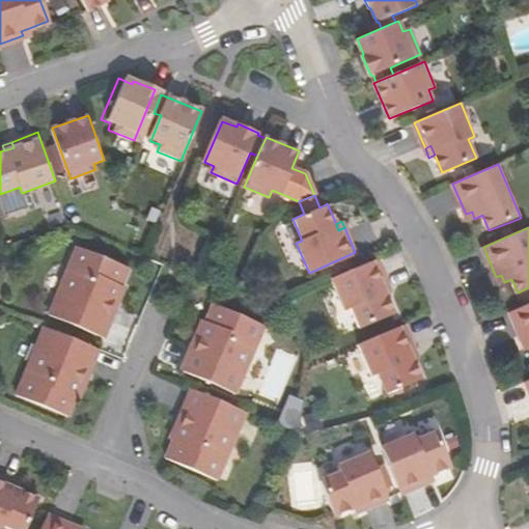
[(129,267),(79,245),(51,311),(106,335),(129,281),(124,279),(129,267)]
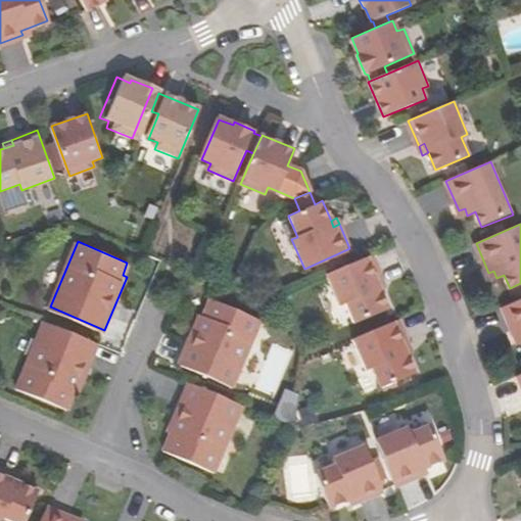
[(376,280),(381,278),(371,254),(325,274),(338,303),(344,301),(352,321),(387,306),(380,288),(376,280)]
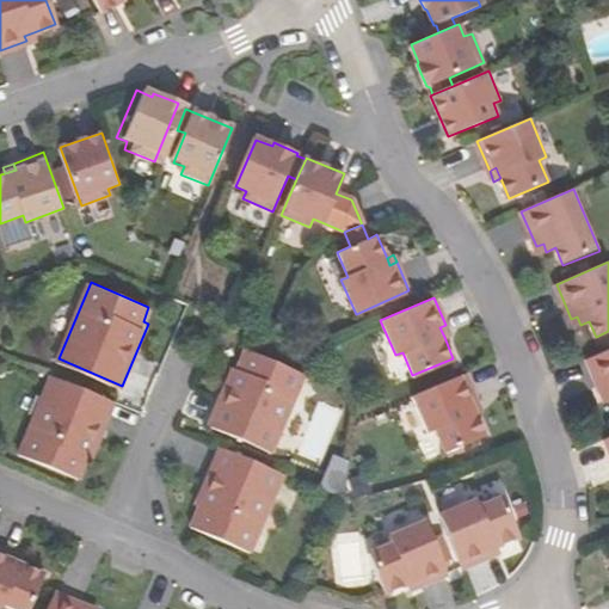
[(449,334),(446,325),(440,327),(444,337),(449,334)]
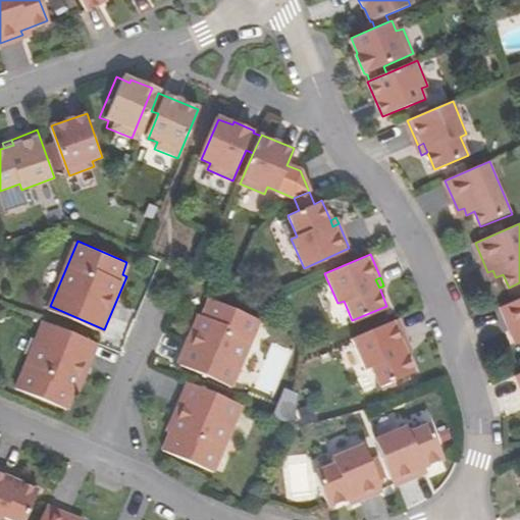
[(519,335),(519,298),(502,306),(515,338),(519,335)]
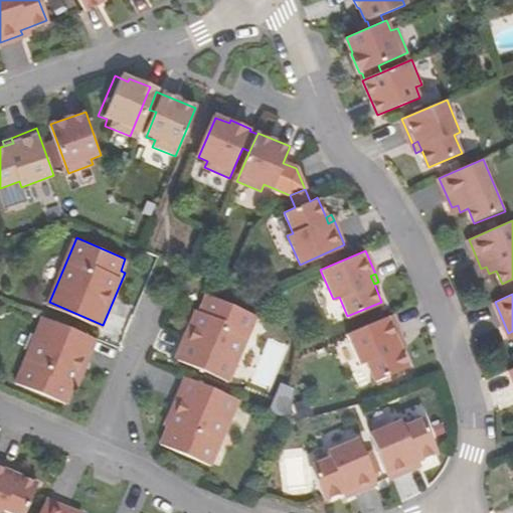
[(202,310),(199,309),(178,357),(231,380),(259,316),(208,295),(202,310)]
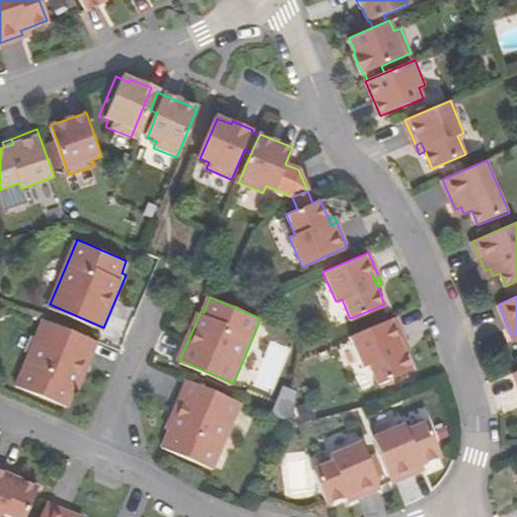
[(411,369),(402,349),(399,344),(405,340),(395,316),(350,336),(361,366),(368,363),(376,384),(411,369)]
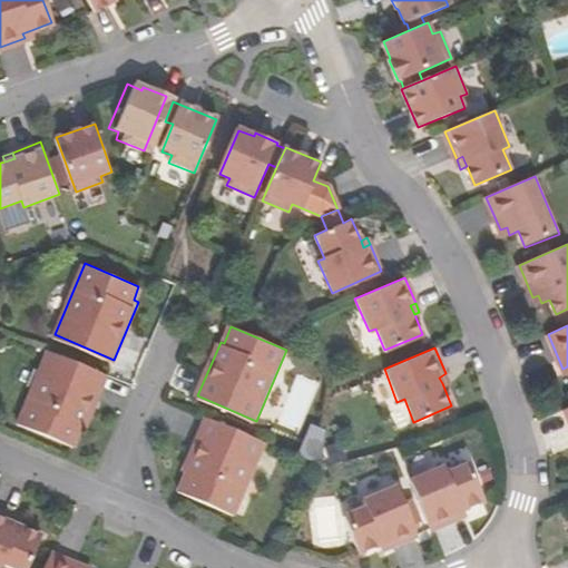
[(82,431),(108,373),(49,349),(18,421),(72,444),(79,429),(82,431)]
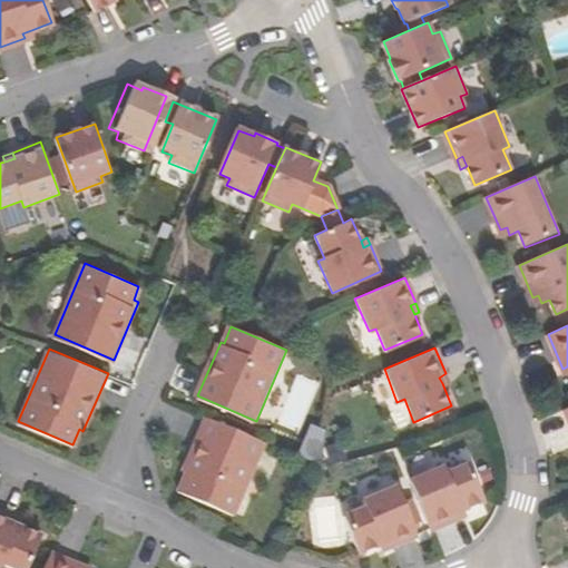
[(449,380),(446,373),(439,378),(442,383),(449,380)]
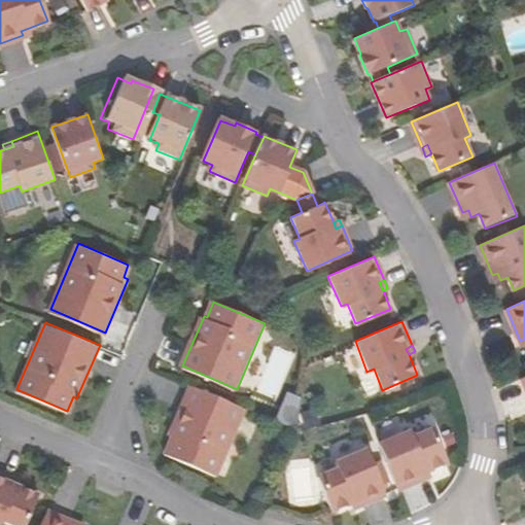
[(217,475),(246,409),(193,385),(172,434),(176,436),(169,453),(217,475)]
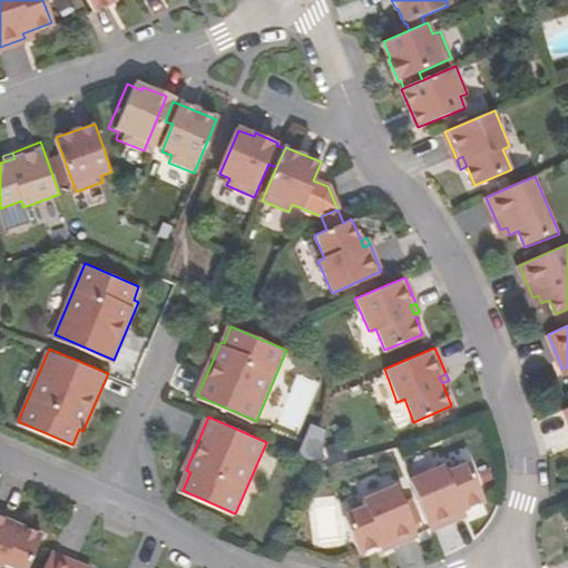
[(431,525),(457,513),(454,509),(463,505),(483,495),(468,458),(447,467),(443,461),(409,476),(431,525)]
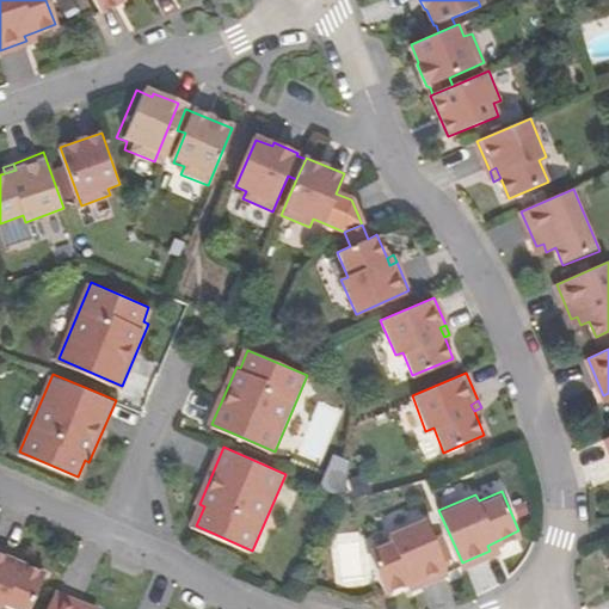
[(386,588),(408,579),(417,576),(420,582),(449,568),(425,516),(388,531),(391,539),(369,548),(386,588)]
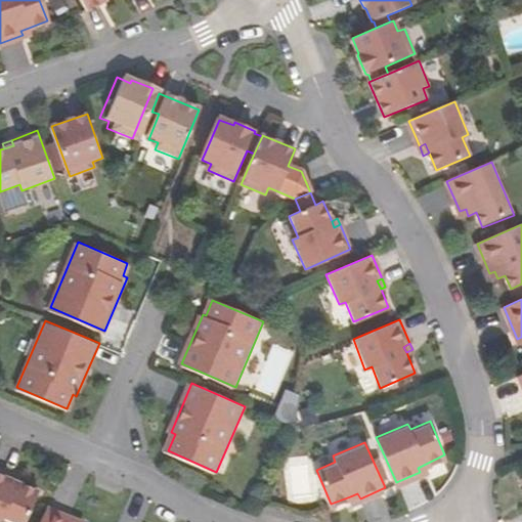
[(428,469),(426,464),(418,468),(420,472),(428,469)]
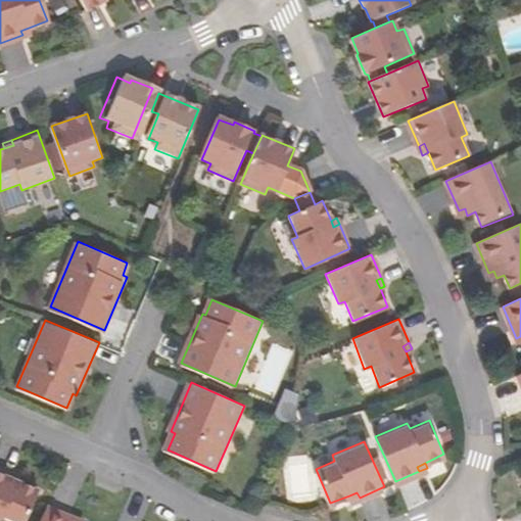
[(27,520),(40,491),(21,482),(13,479),(15,473),(0,466),(0,520),(3,520),(5,519),(10,520),(27,520)]
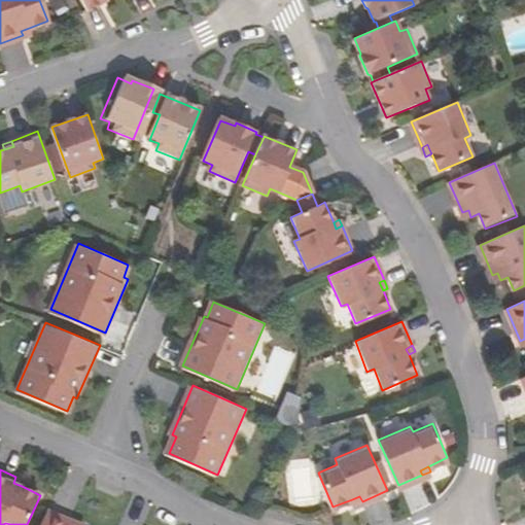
[(24,481),(15,477),(13,483),(22,486),(24,481)]
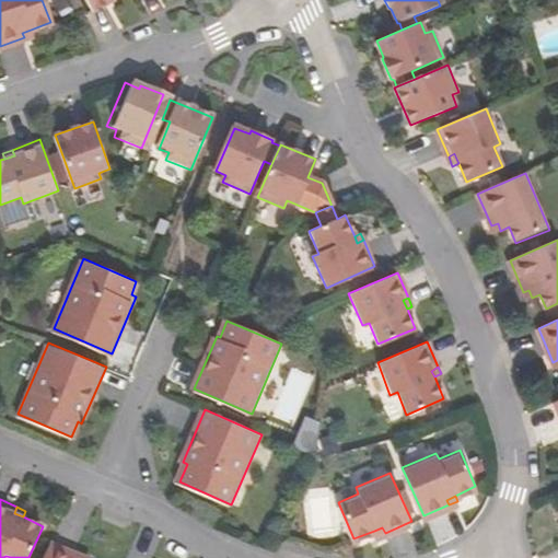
[(376,537),(385,533),(382,527),(374,531),(376,537)]
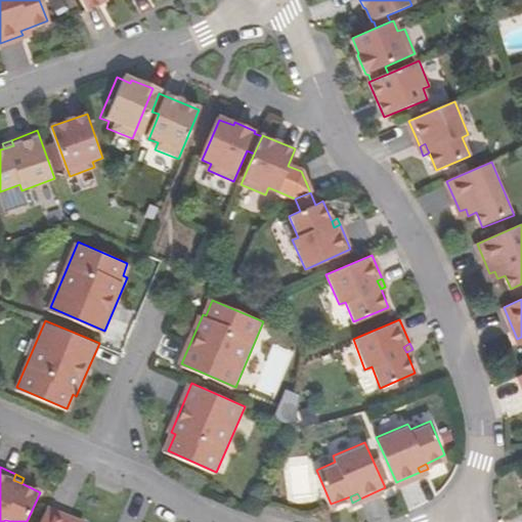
[(76,521),(77,521),(47,508),(40,521),(76,521)]
